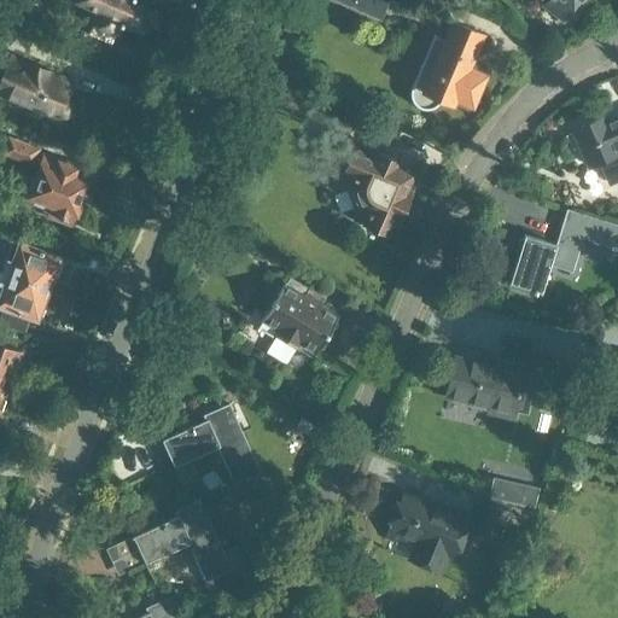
[(75,0),(100,12),(97,21),(95,19),(94,22),(118,33),(120,30),(118,30),(121,25),(122,25),(123,23),(143,33),(143,31),(145,31),(150,33),(152,31),(156,30),(158,28),(159,27),(161,23),(161,21),(161,18),(159,15),(158,11),(155,9),(153,9),(153,7),(138,0),(75,0)]
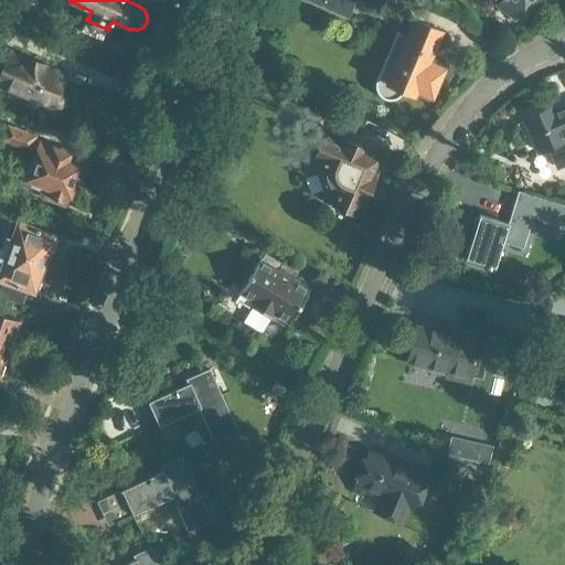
[(352,0),(319,0),(348,13),(352,0)]
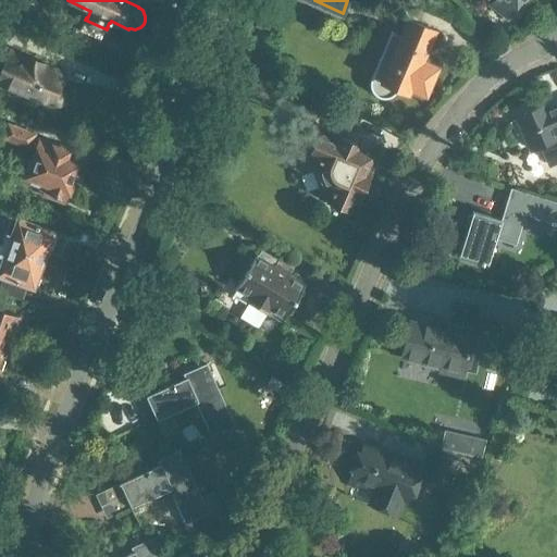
[(493,0),(491,4),(509,19),(523,0),(493,0)]
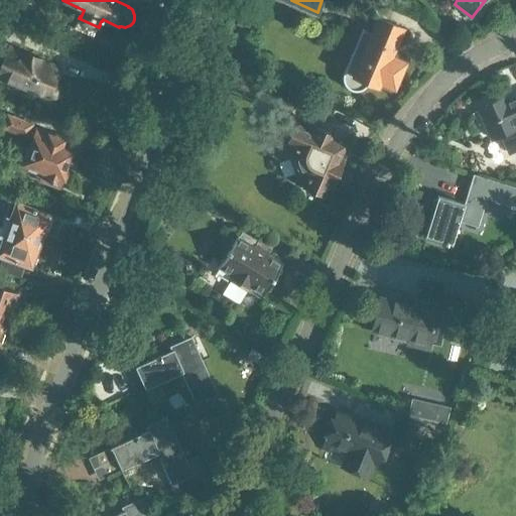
[(369,86),(370,84),(378,87),(380,82),(387,86),(397,83),(402,71),(399,60),(391,57),(404,28),(379,17),(373,32),(363,28),(346,69),(345,71),(344,72),(344,74),(344,76),(344,78),(344,81),(345,83),(346,84),(348,87),(349,88),(352,89),(353,90),(355,90),(357,91),(359,91),(361,90),(364,90),(365,89),(368,87),(369,86)]
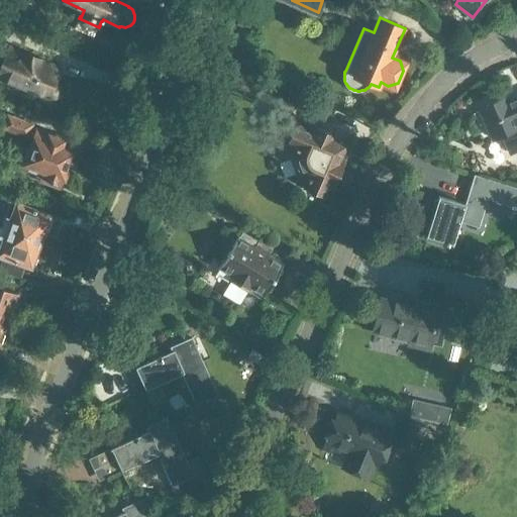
[(0,61),(3,63),(0,69),(0,78),(50,99),(52,99),(55,99),(58,98),(59,96),(61,94),(61,91),(61,89),(61,87),(60,84),(58,82),(56,82),(60,74),(56,72),(59,66),(9,46),(8,47),(0,44),(0,61)]
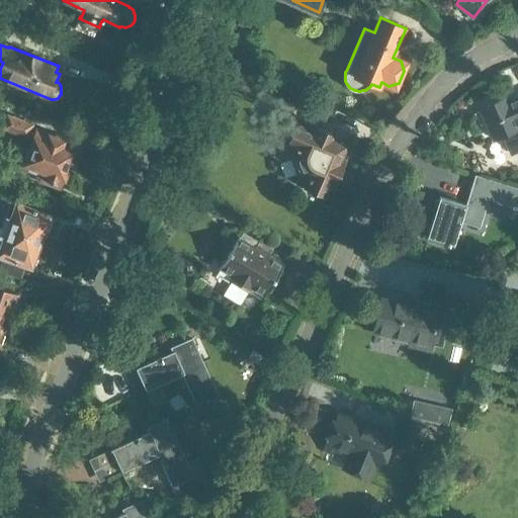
[(260,96),(259,99),(270,103),(277,88),(266,83),(260,96)]
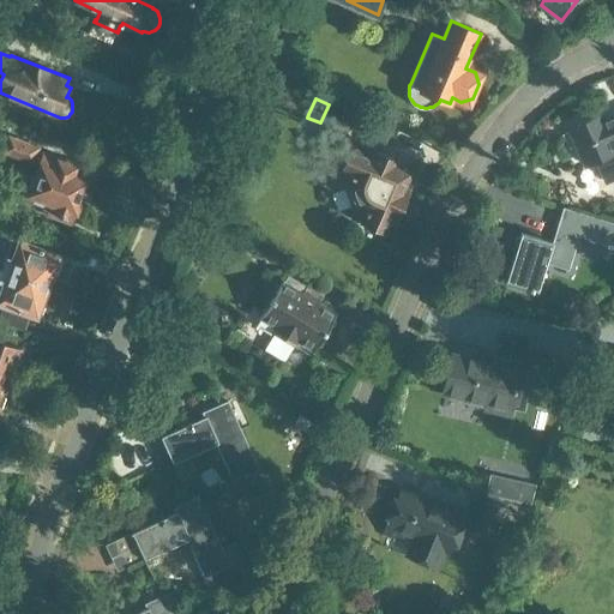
[(613,115),(602,121),(600,116),(570,128),(585,166),(597,161),(607,182),(613,179),(613,115)]
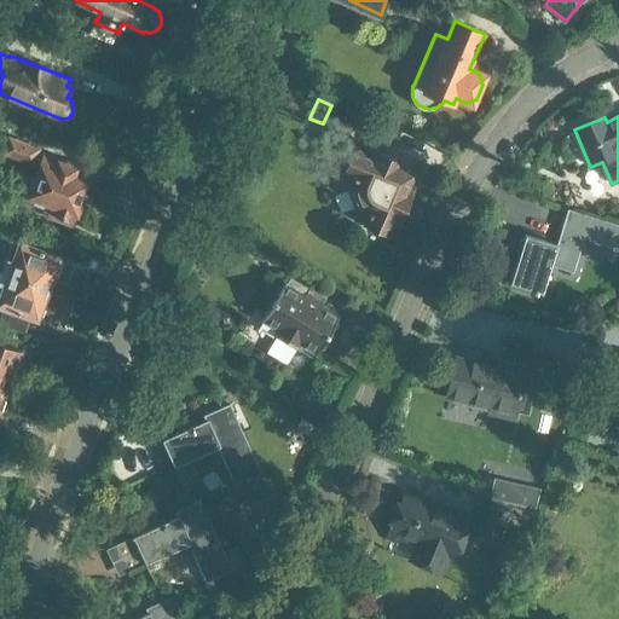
[(368,134),(393,145),(395,145),(400,132),(374,121),(368,134)]
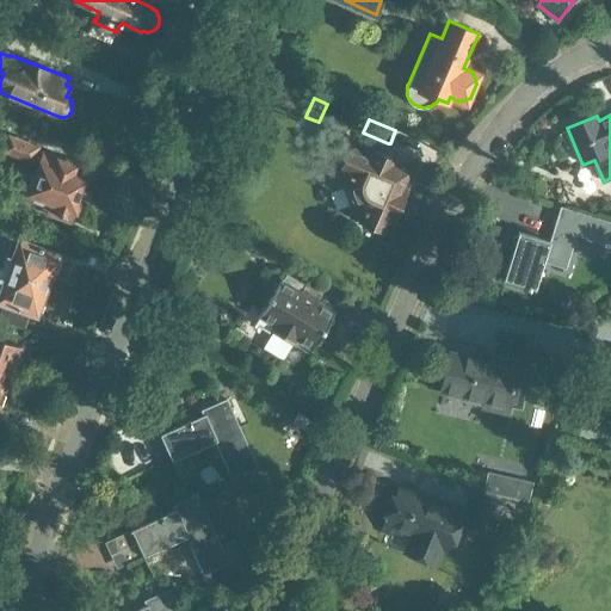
[(28,197),(26,198),(51,208),(49,211),(72,221),(75,210),(79,209),(81,202),(79,199),(82,191),(85,191),(88,184),(86,181),(91,172),(38,152),(39,147),(10,135),(4,152),(34,162),(39,165),(35,177),(24,173),(18,174),(13,187),(17,193),(28,197)]
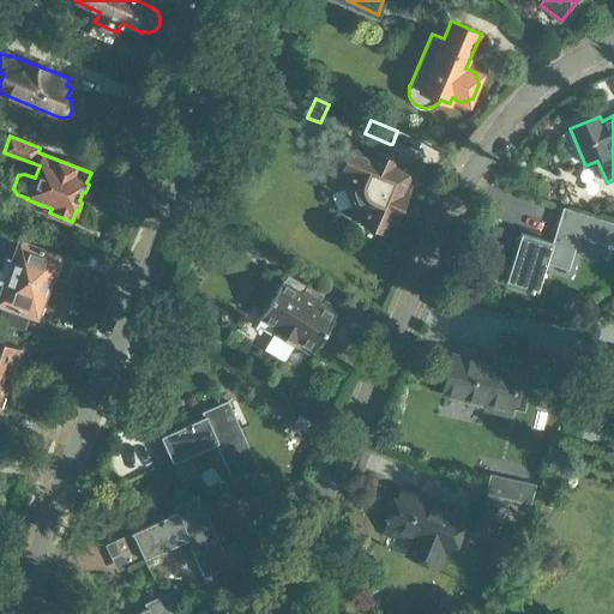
[(354,145),(350,144),(347,155),(339,172),(342,172),(342,170),(349,173),(348,175),(353,178),(351,179),(350,181),(350,184),(349,186),(349,188),(350,191),(350,193),(351,196),(353,198),(354,200),(355,202),(356,204),(359,205),(360,206),(365,209),(362,212),(365,214),(361,221),(360,221),(359,223),(386,235),(387,232),(386,232),(391,221),(397,223),(410,192),(404,190),(413,172),(399,167),(402,162),(371,148),(368,154),(353,148),(354,145)]
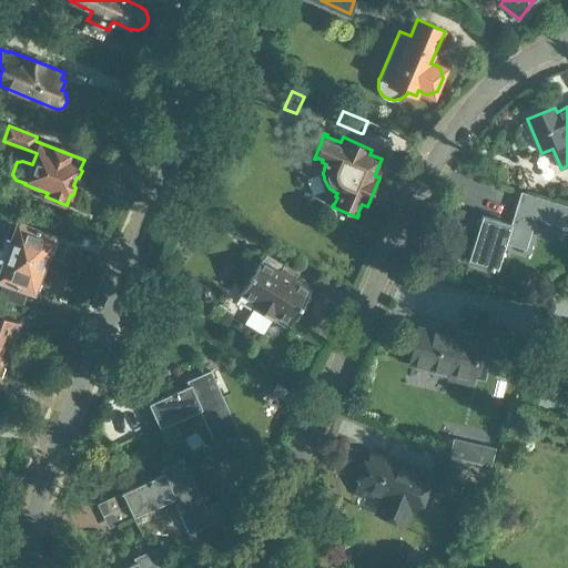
[(525,251),(531,232),(536,217),(567,227),(567,205),(528,193),(517,226),(483,216),(482,221),(478,220),(475,231),(477,232),(468,261),(489,267),(489,269),(493,270),(493,269),(497,270),(505,245),(525,251)]
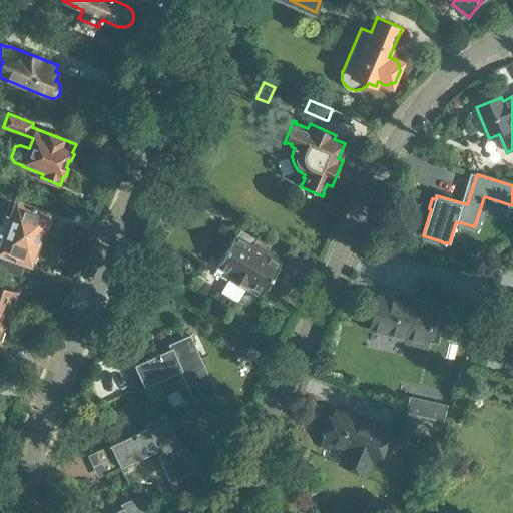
[(11,199),(2,225),(40,238),(43,229),(46,230),(52,214),(11,199)]
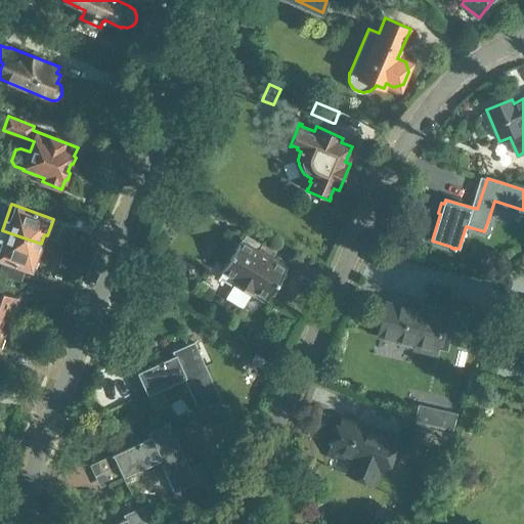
[(37,256),(41,244),(2,230),(0,229),(0,258),(31,270),(32,267),(36,266),(39,259),(37,256)]
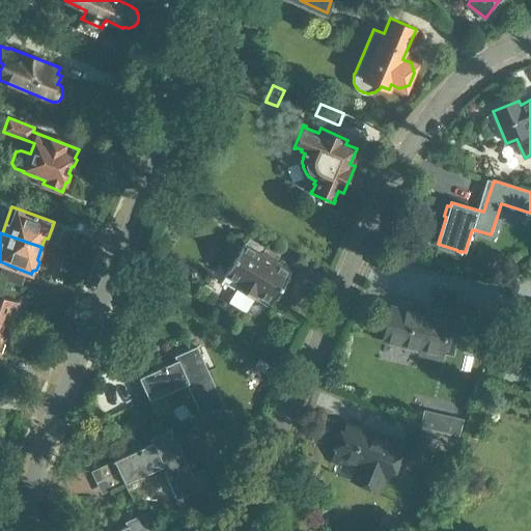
[(277,258),(266,251),(267,249),(249,239),(245,245),(244,244),(227,271),(217,264),(203,287),(246,313),(255,318),(266,301),(271,304),(290,272),(275,262),(277,258)]
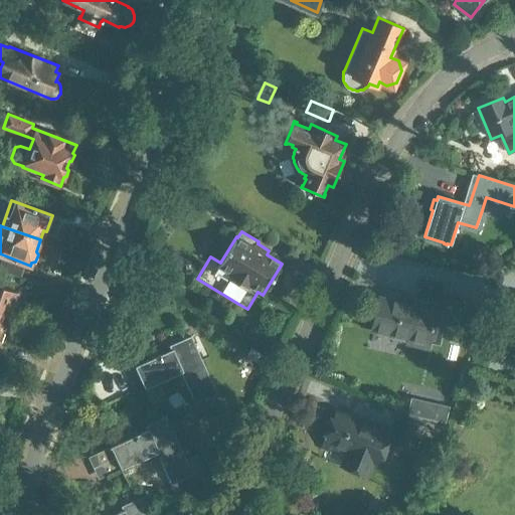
[(0,315),(8,318),(17,292),(0,285),(0,315)]
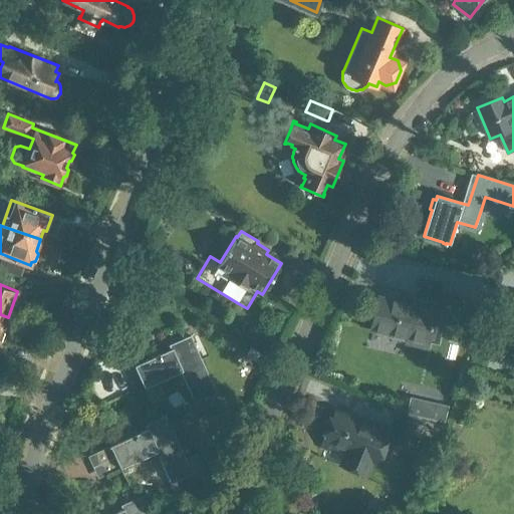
[(378,296),(370,329),(408,338),(407,342),(427,347),(433,321),(471,330),(477,307),(446,299),(442,313),(436,311),(436,310),(378,296)]
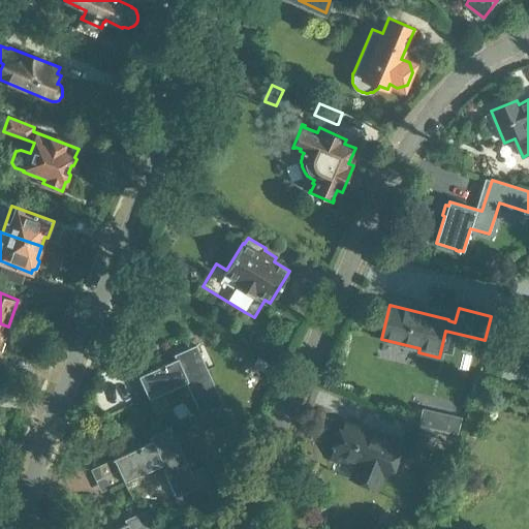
[(176,354),(178,359),(139,376),(150,399),(186,382),(200,414),(223,404),(222,400),(229,397),(223,385),(216,389),(196,345),(176,354)]
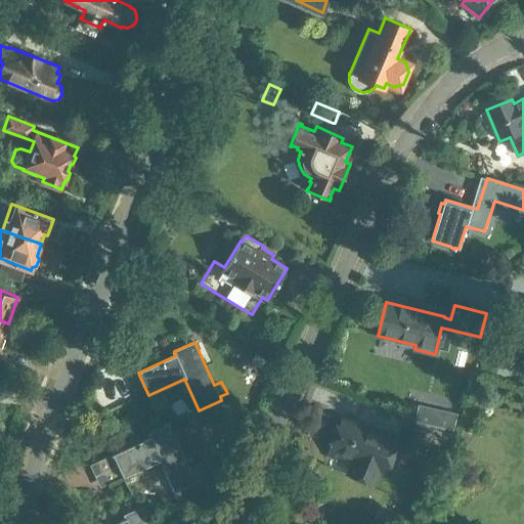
[(266,351),(248,343),(244,352),(262,360),(266,351)]
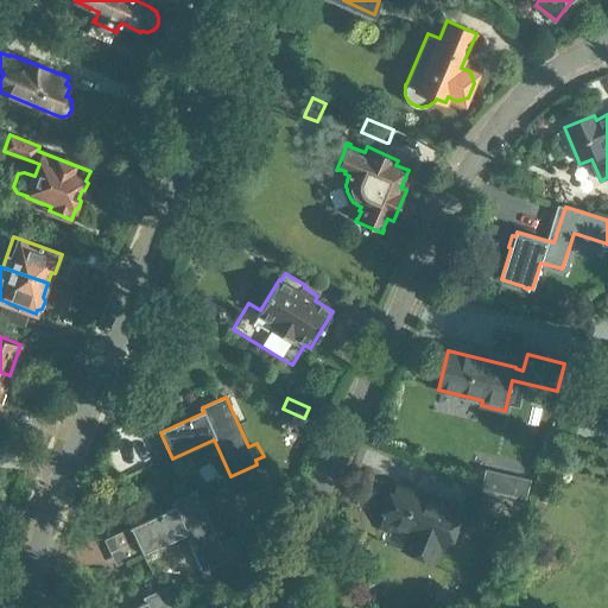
[(527,500),(532,481),(513,476),(508,495),(527,500)]
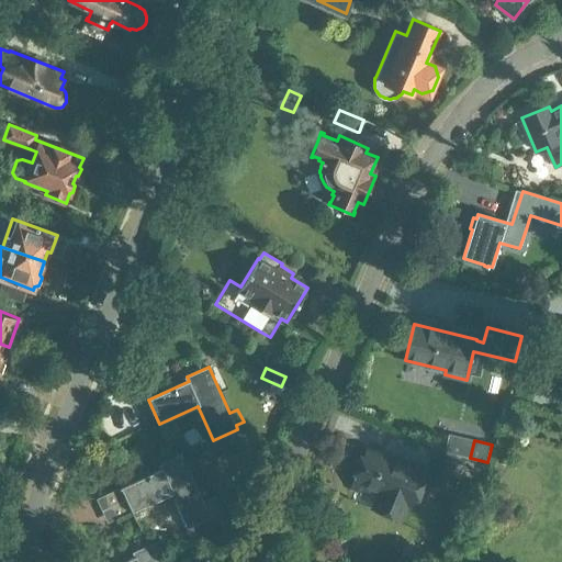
[(373,459),(364,456),(363,458),(359,459),(355,470),(357,473),(351,490),(356,491),(359,484),(380,493),(373,509),(400,520),(406,504),(411,505),(419,483),(451,496),(464,461),(440,451),(431,472),(424,469),(423,472),(375,453),(373,459)]
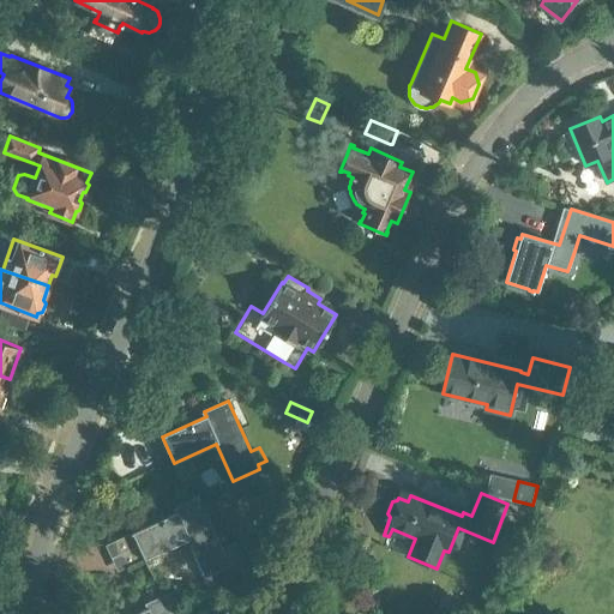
[(234,542),(223,547),(199,497),(191,500),(174,507),(176,512),(133,533),(145,559),(187,540),(204,577),(214,596),(224,593),(215,572),(230,565),(235,575),(247,570),(234,542)]
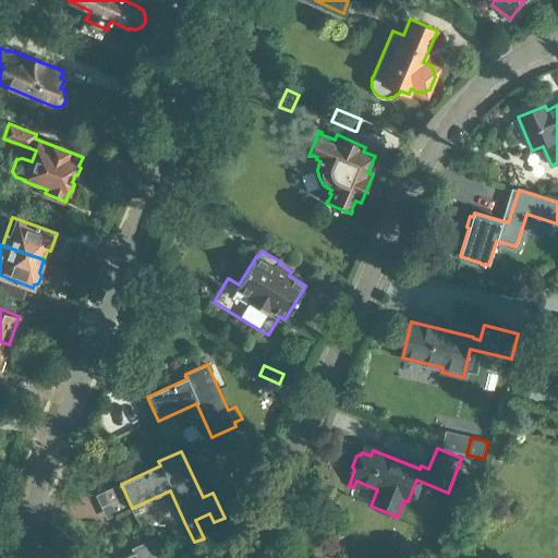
[(164,557),(155,537),(133,548),(135,553),(123,557),(164,557)]
